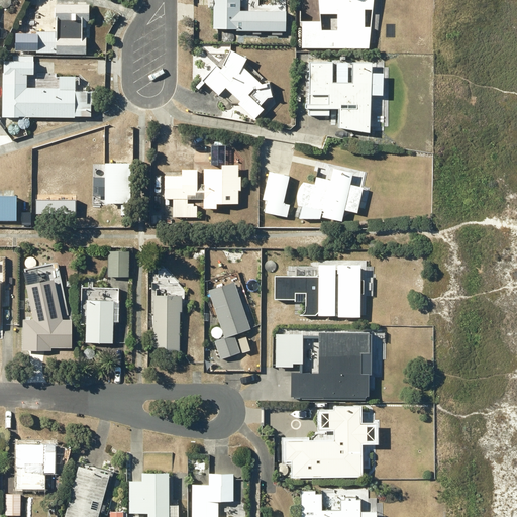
[(269,29),(269,36),(277,36),(277,29),(285,29),(286,9),(240,8),(239,0),(213,0),(213,26),(237,26),(237,29),(269,29)]
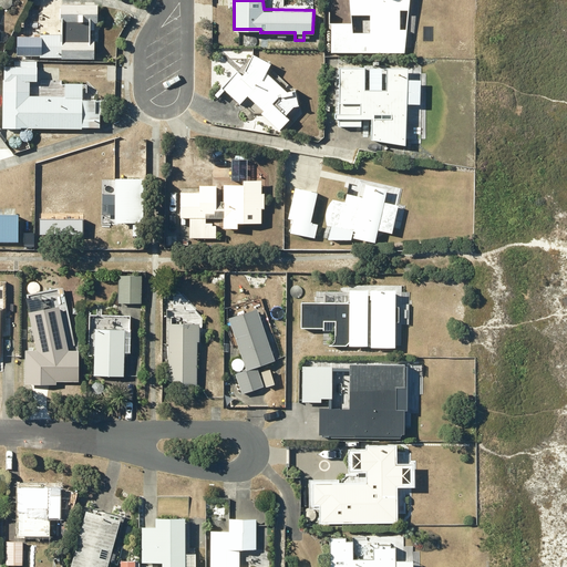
[(409,8),(409,0),(349,0),(350,13),(370,13),(370,31),(351,31),(351,21),(331,21),(331,51),(404,51),(406,28),(400,28),(400,8),(409,8)]
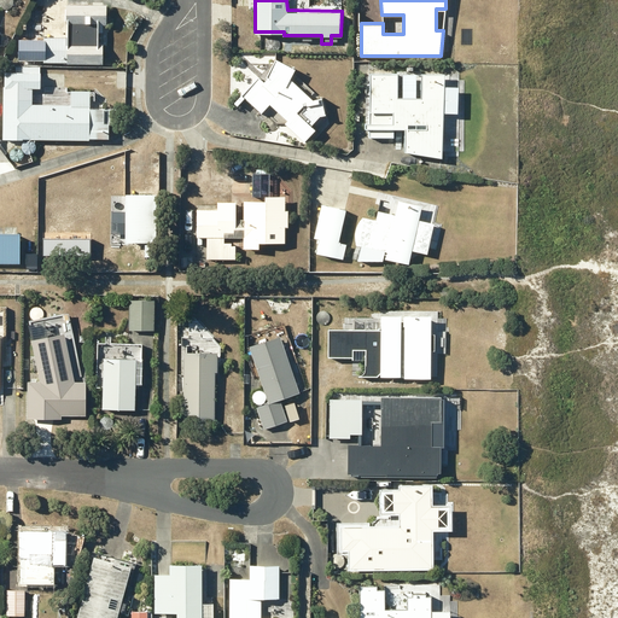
[(68,62),(103,63),(103,42),(99,42),(99,30),(103,30),(103,22),(106,22),(106,3),(66,3),(66,36),(44,36),(44,40),(18,40),(18,58),(44,59),(44,60),(68,62)]
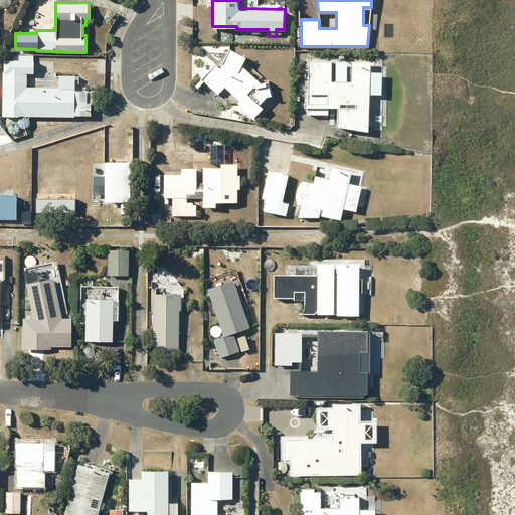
[(260,80),(241,64),(245,55),(229,47),(219,67),(215,63),(202,77),(218,93),(224,86),(239,99),(237,101),(253,116),(263,107),(259,103),(267,95),(272,94),(269,79),(260,80)]
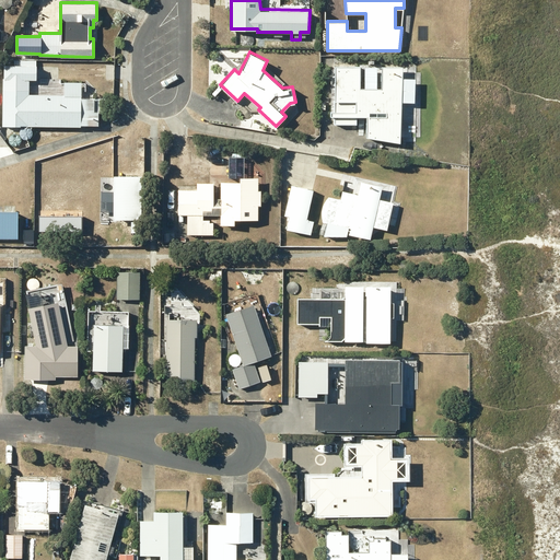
[(330,109),(330,115),(334,115),(334,123),(357,124),(357,115),(368,115),(366,136),(400,140),(401,109),(411,109),(411,101),(416,101),(416,78),(403,78),(404,66),(382,65),(382,86),(376,86),(376,65),(365,65),(364,86),(360,86),(361,65),(335,65),(334,109),(330,109)]
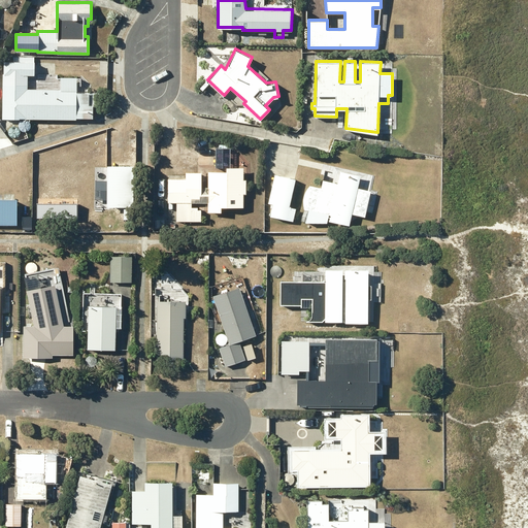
[(25,118),(75,118),(75,88),(25,88),(25,118)]
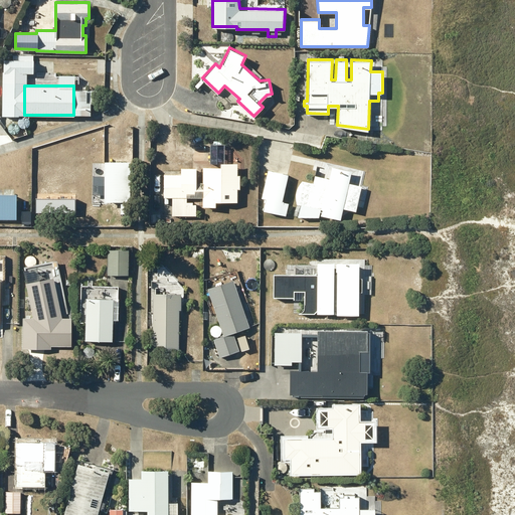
[(0,87),(0,115),(18,116),(18,87),(0,87)]
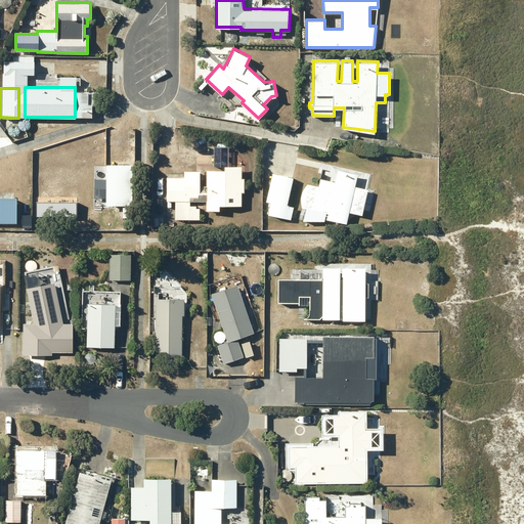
[(242,190),(245,190),(245,177),(242,177),(242,165),(228,165),(228,162),(221,154),(214,161),(214,165),(225,165),(225,169),(207,170),(207,185),(200,185),(200,169),(184,170),(184,176),(167,176),(167,200),(175,200),(175,218),(200,218),(200,207),(195,208),(195,205),(190,205),(190,201),(207,201),(207,209),(219,209),(219,205),(242,204),(242,190)]
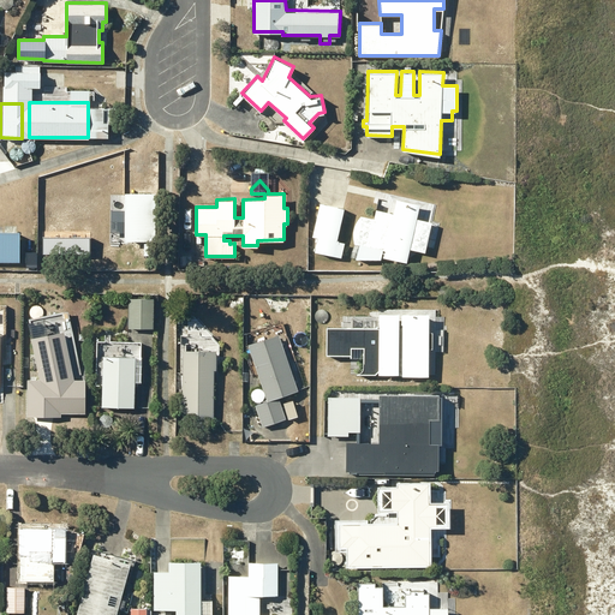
[(125,191),(125,239),(155,240),(155,192),(125,191)]
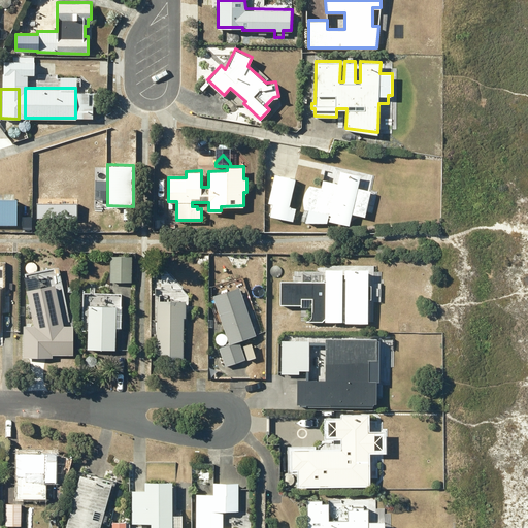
[(331,215),(330,220),(349,224),(352,212),(365,216),(371,190),(357,187),(360,174),(340,170),(337,183),(323,179),(321,187),(309,185),(307,187),(305,190),(304,194),(303,197),(303,201),(303,204),(304,207),(331,215)]
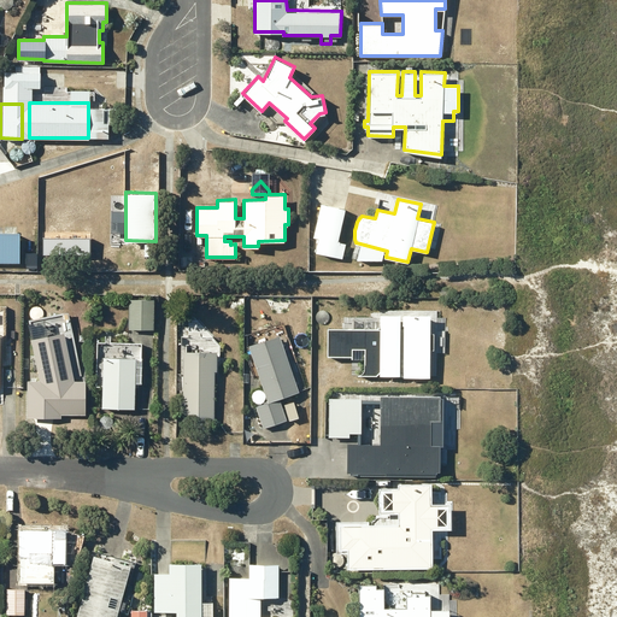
[(322,201),(313,235),(319,236),(316,251),(342,258),(346,242),(338,240),(346,207),(322,201)]
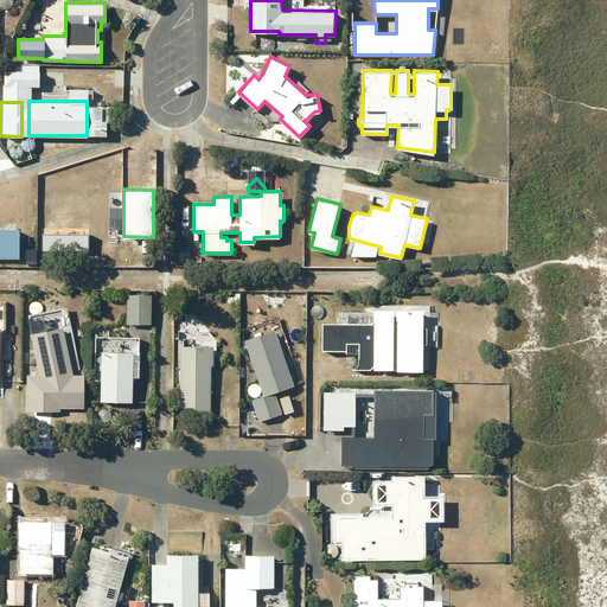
[(0,244),(17,244),(17,217),(0,217),(0,244)]
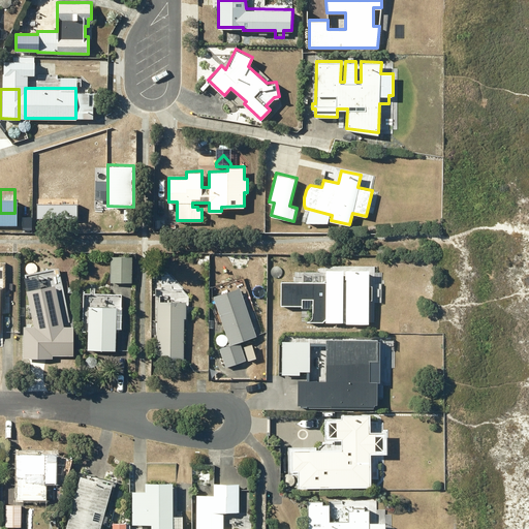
[(111,255),(110,281),(131,282),(132,256),(111,255)]
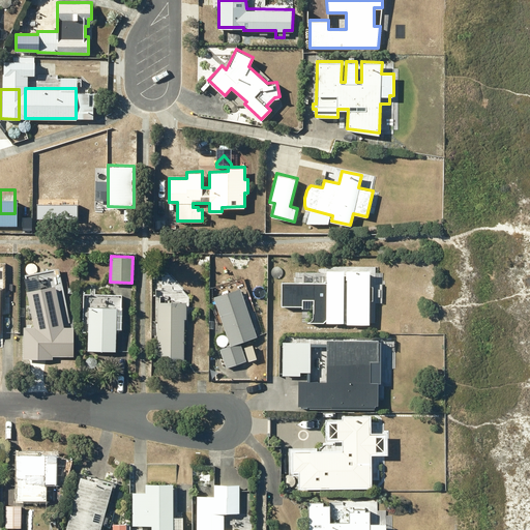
[(313,306),(313,317),(312,319),(311,321),(307,322),(347,321),(347,323),(371,322),(370,269),(327,270),(327,281),(314,282),(313,272),(304,272),(304,281),(282,281),(282,305),(303,304),(303,306),(313,306)]
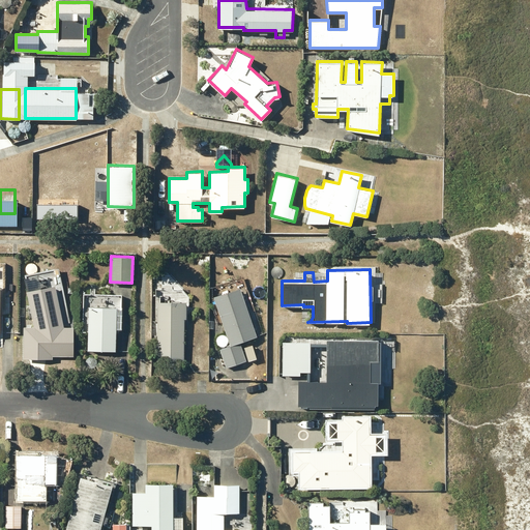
[(55,284),(26,290),(35,330),(63,324),(55,284)]
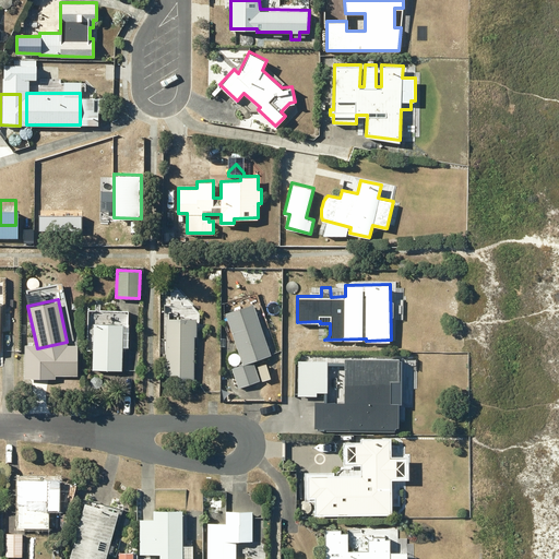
[(252,302),(225,311),(242,365),(233,368),(239,387),(260,380),(252,359),(270,354),(252,302)]
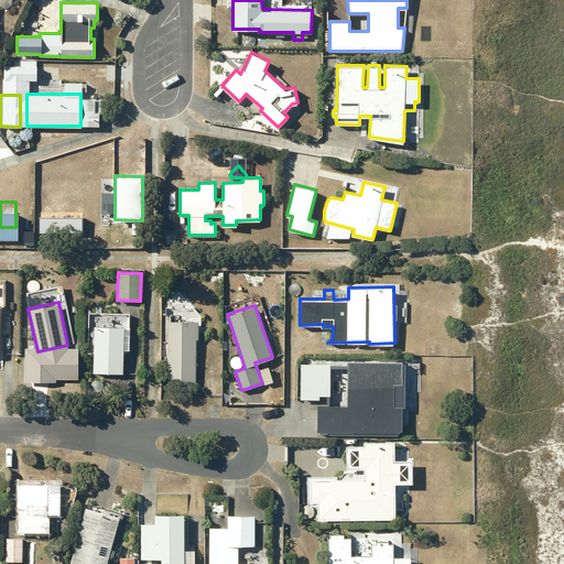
[(169,321),(167,383),(195,383),(196,338),(198,338),(198,322),(169,321)]
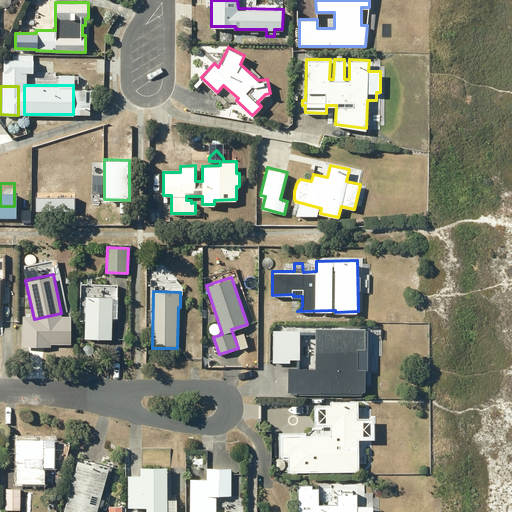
[(86,295),(85,337),(111,338),(112,296),(86,295)]
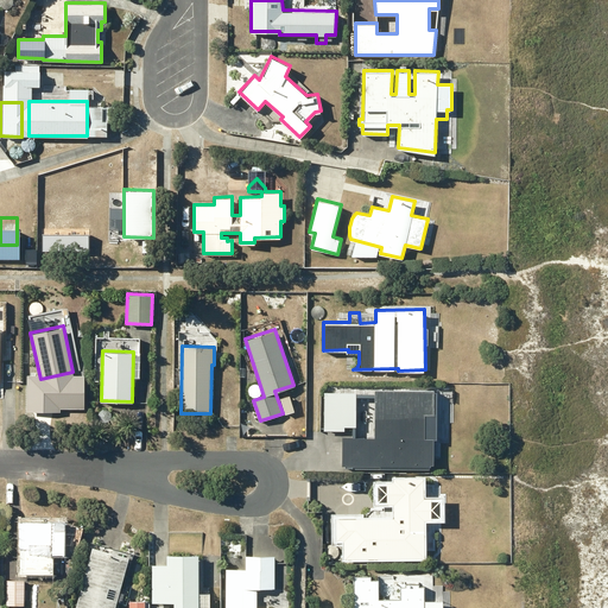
[(346,460),(423,461),(431,453),(419,439),(419,434),(428,434),(437,425),(404,391),(399,391),(379,410),(379,425),(353,424),(353,431),(349,431),(348,443),(346,443),(346,460)]
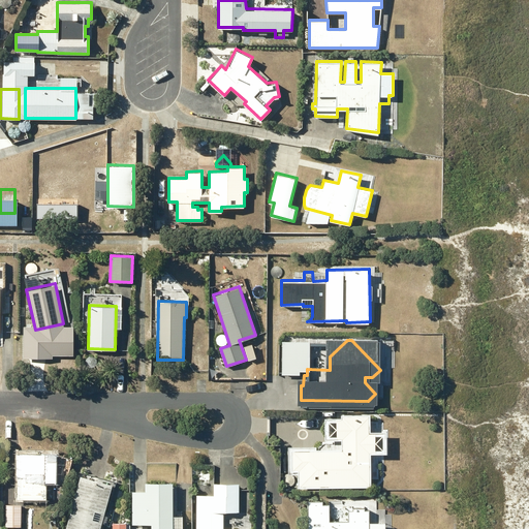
[(342,438),(342,448),(316,449),(316,445),(287,445),(288,473),(298,473),(299,487),(371,485),(370,478),(378,478),(377,453),(386,453),(386,430),(370,430),(370,413),(341,414),(341,417),(325,417),(325,439),(342,438)]
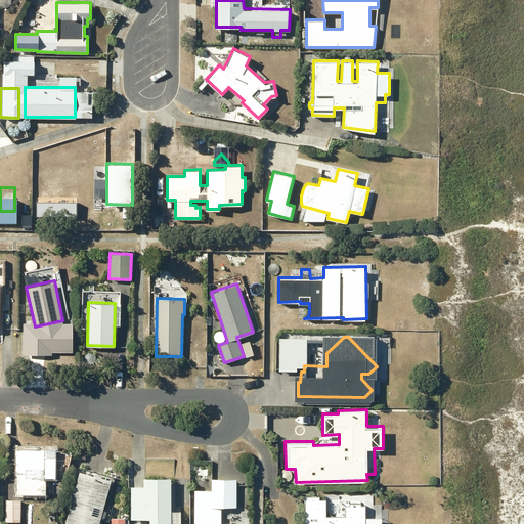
[(15,486),(17,486),(17,492),(46,492),(46,476),(55,476),(55,456),(46,456),(46,447),(17,447),(17,480),(15,480),(15,486)]
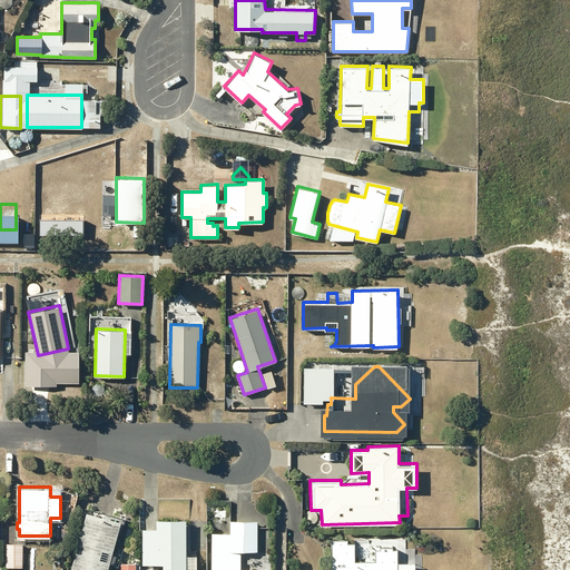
[(225,516),(232,516),(232,536),(215,536),(214,569),(271,569),(267,569),(267,553),(273,553),(273,538),(266,538),(266,501),(225,501),(225,516)]
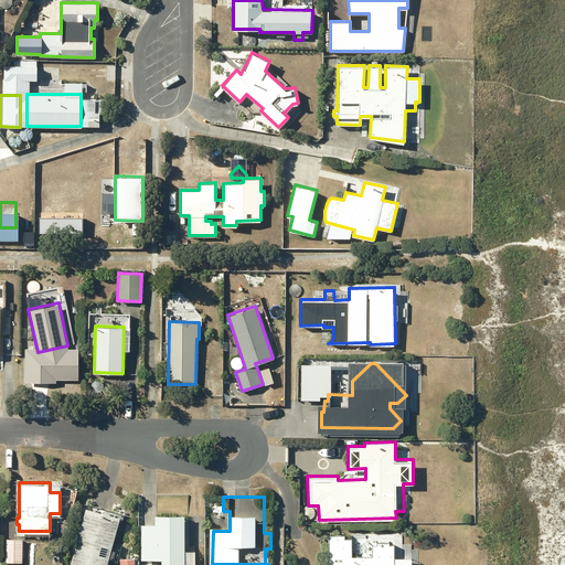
[(120,515),(99,510),(100,507),(97,503),(94,504),(93,509),(86,507),(70,564),(107,564),(109,558),(116,561),(123,536),(115,534),(120,515)]
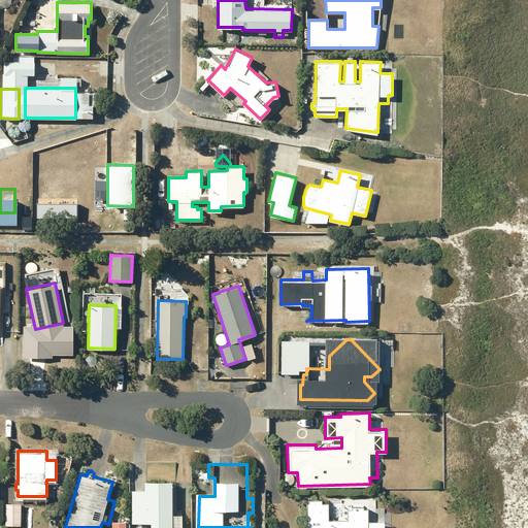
[(172,515),(172,490),(145,489),(144,515),(153,516),(152,527),(164,527),(165,515),(172,515)]
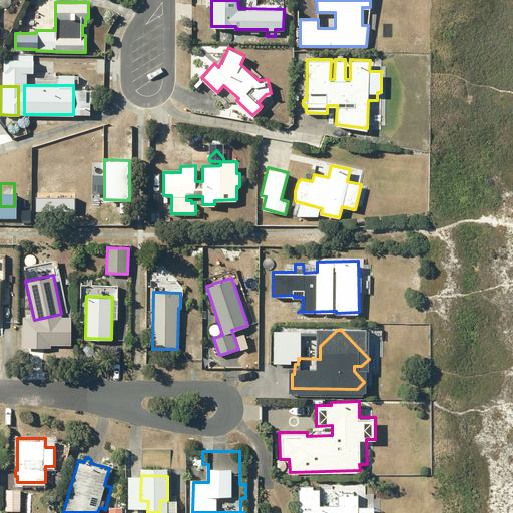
[(300,485),(300,512),(293,512),(357,512),(358,494),(338,494),(338,505),(319,505),(319,489),(313,489),(313,485),(300,485)]
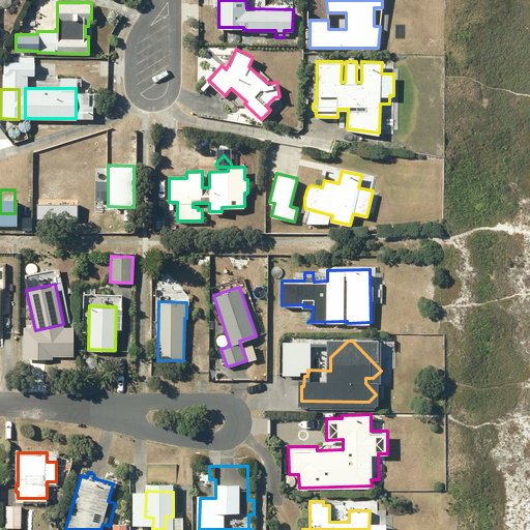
[(6,505),(5,527),(21,527),(22,505),(6,505)]
